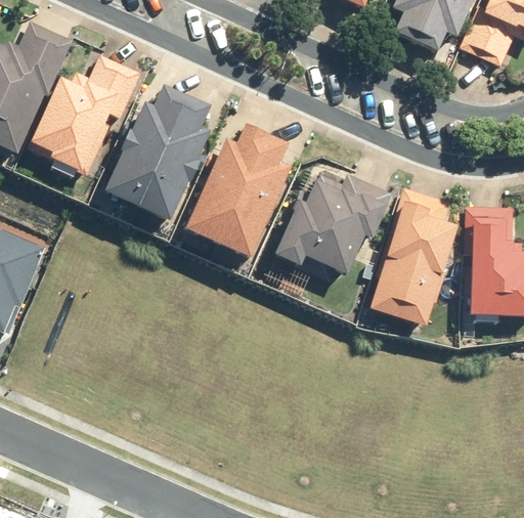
[(397,0),(394,7),(404,12),(396,31),(439,51),(447,32),(457,36),(474,0),(397,0)]
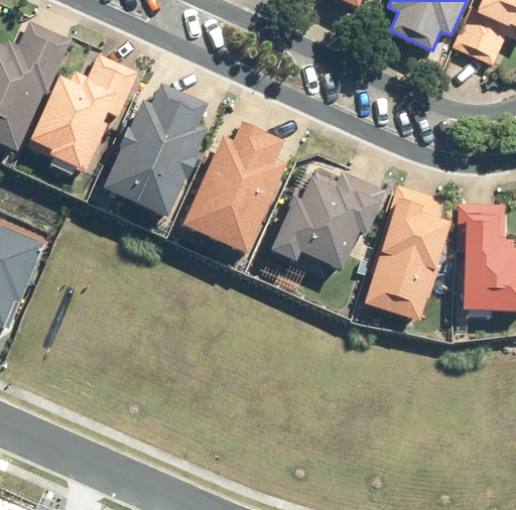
[(472,2),(453,43),(494,61),(507,32),(515,36),(515,0),(482,0),(480,5),(472,2)]
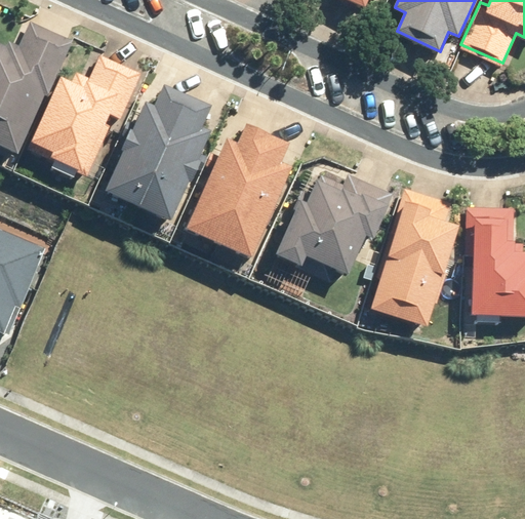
[(0,39),(0,145),(17,154),(45,92),(48,93),(73,37),(31,17),(19,42),(9,38),(7,42),(0,39)]
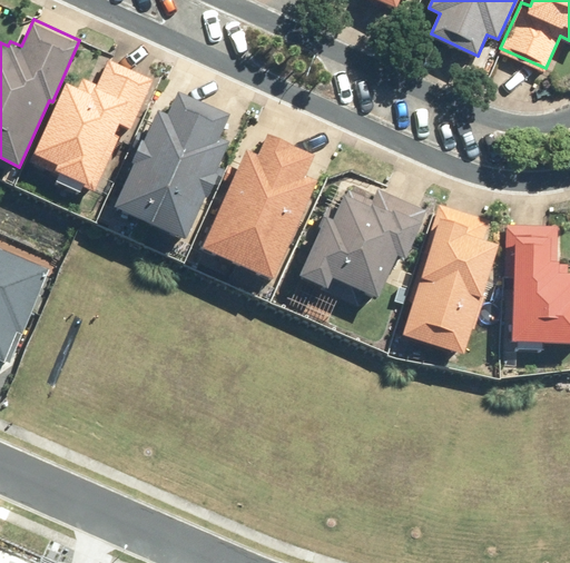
[(33,155),(57,166),(55,171),(95,190),(120,134),(116,131),(120,121),(131,126),(153,76),(108,56),(98,79),(84,72),(77,87),(67,81),(33,155)]
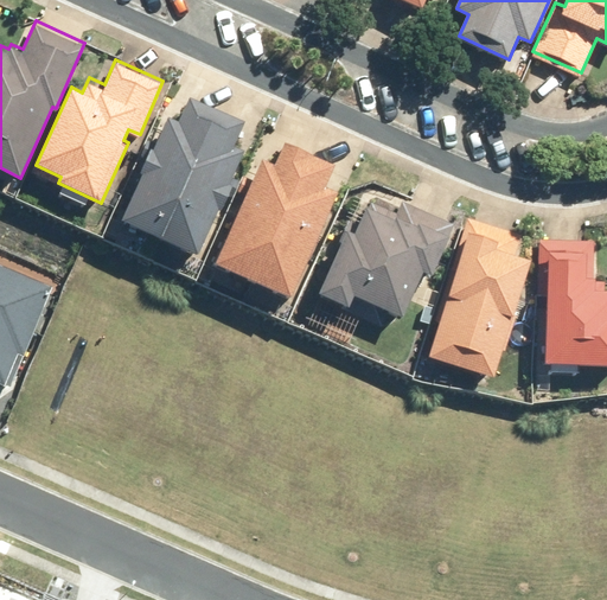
[(246,121),(190,96),(179,121),(170,116),(158,141),(148,135),(140,153),(147,155),(140,174),(142,176),(121,221),(198,256),(218,209),(223,211),(230,195),(232,196),(241,179),(236,177),(242,163),(240,161),(244,151),(238,147),(242,136),(238,135),(246,121)]
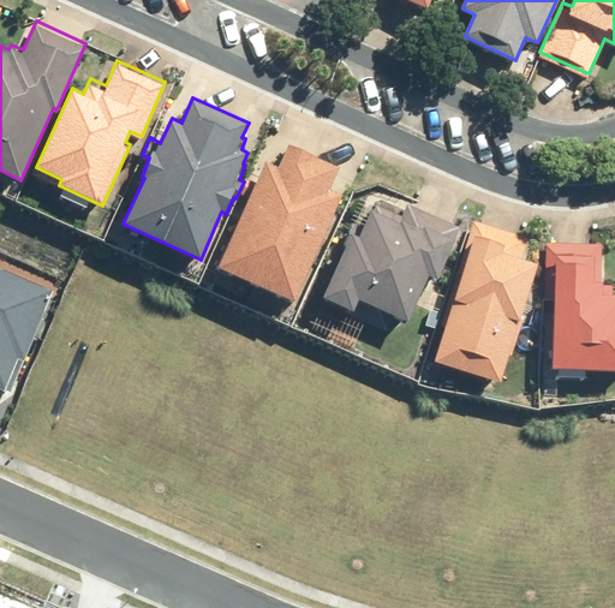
[(340,167),(288,143),(278,166),(266,160),(219,268),(294,303),(344,195),(330,189),(340,167)]
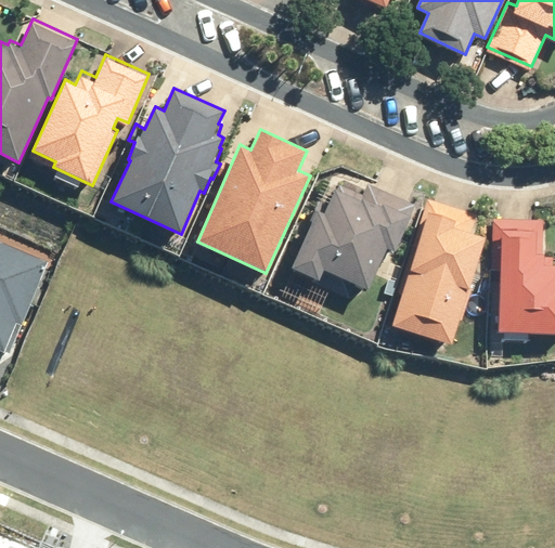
[(313,218),(292,269),(320,282),(324,271),(370,289),(387,249),(396,252),(416,201),(368,180),(364,192),(339,180),(330,203),(319,197),(311,217),(313,218)]
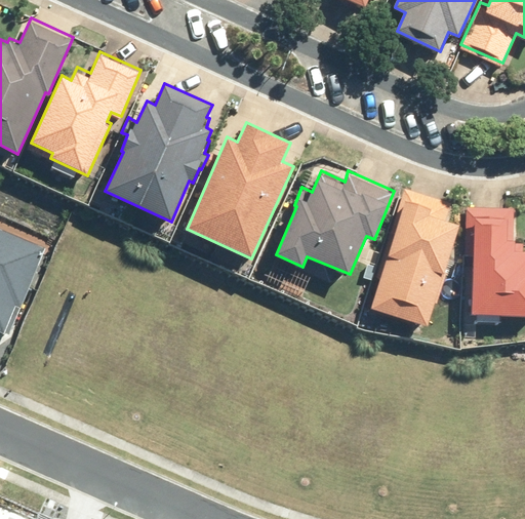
[(399,221),(371,309),(429,326),(460,225),(446,220),(452,199),(405,184),(394,220),(399,221)]
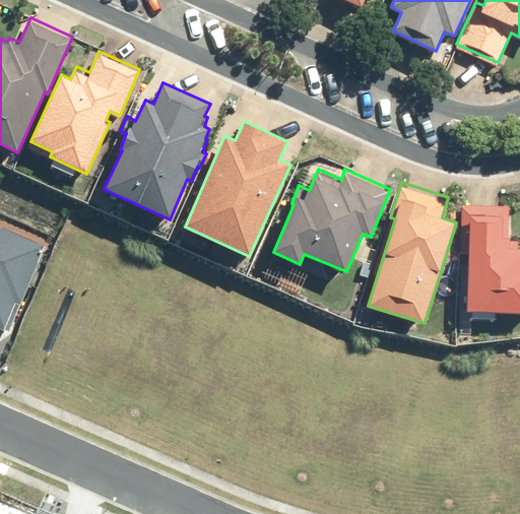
[(462,258),(469,258),(468,311),(519,313),(519,249),(518,249),(519,238),(509,238),(509,203),(463,200),(462,258)]
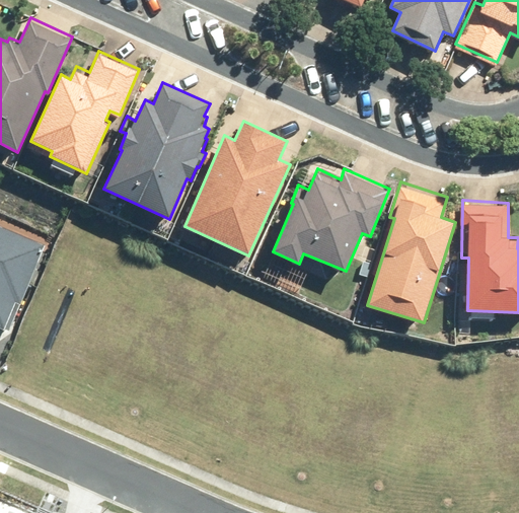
[(0,332),(10,337),(53,243),(0,218),(0,332)]
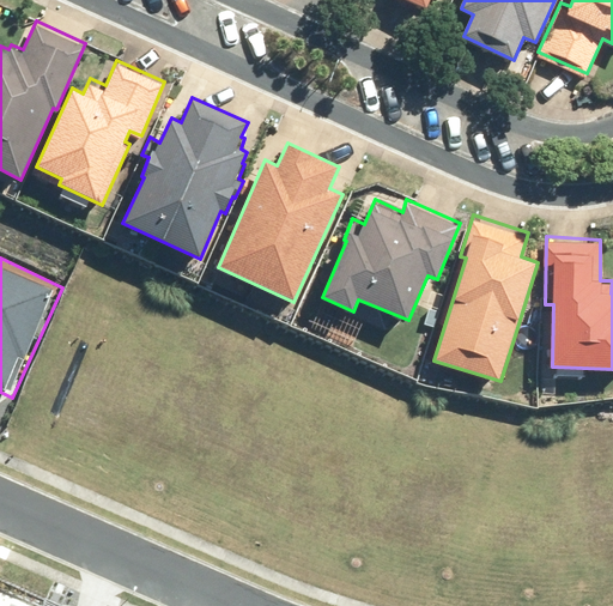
[(7,601),(0,599),(0,605),(46,605),(11,592),(7,601)]
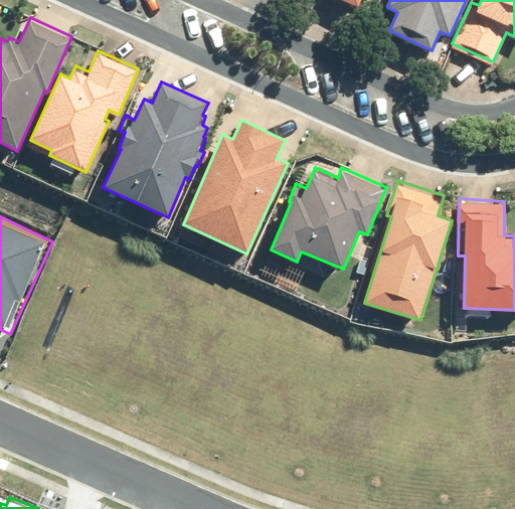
All buildings are outlined.
